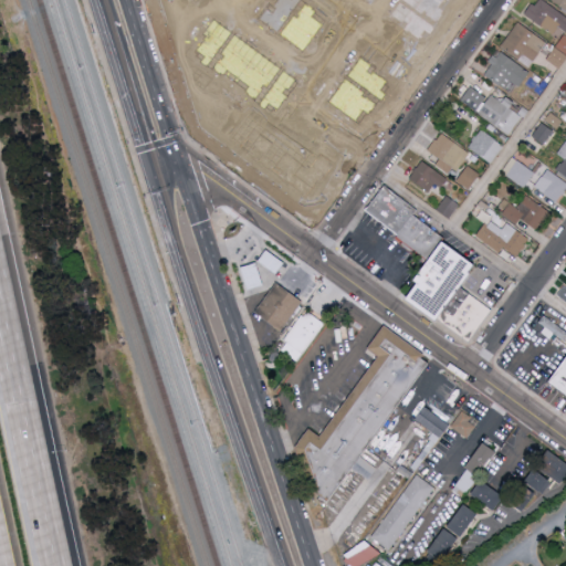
[(302,55),(262,27),(280,0),(302,0),(328,19),(302,55)]
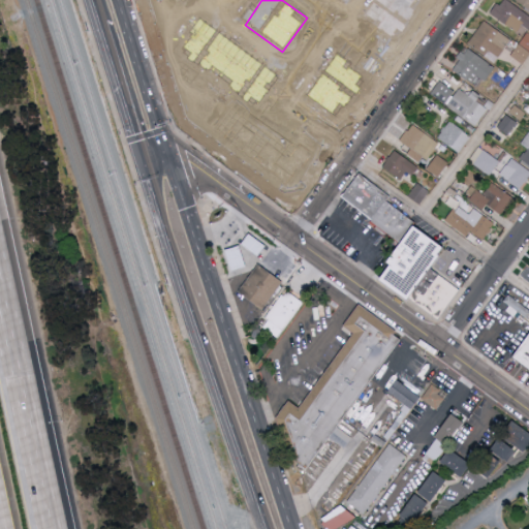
[(373,0),(423,0),(395,39),(363,16),(373,0)]
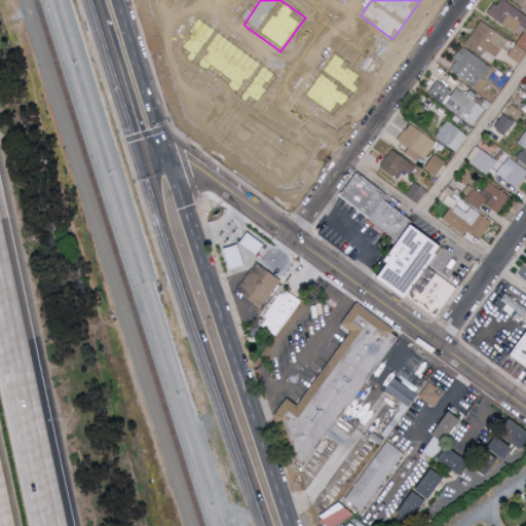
[(497,0),(488,15),(516,31),(519,25),(525,29),(525,13),(501,0),(497,0)]
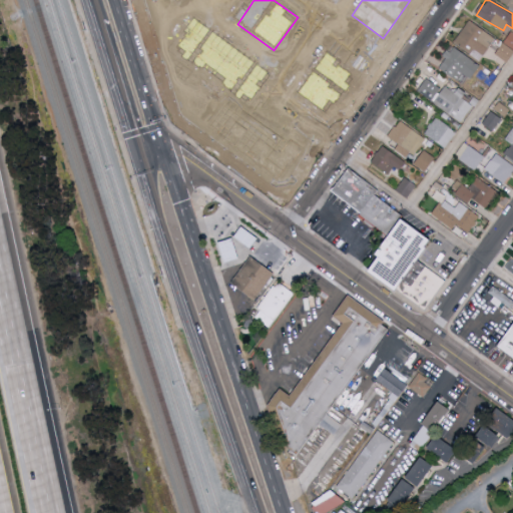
[(512,0),(499,0),(512,8),(512,0)]
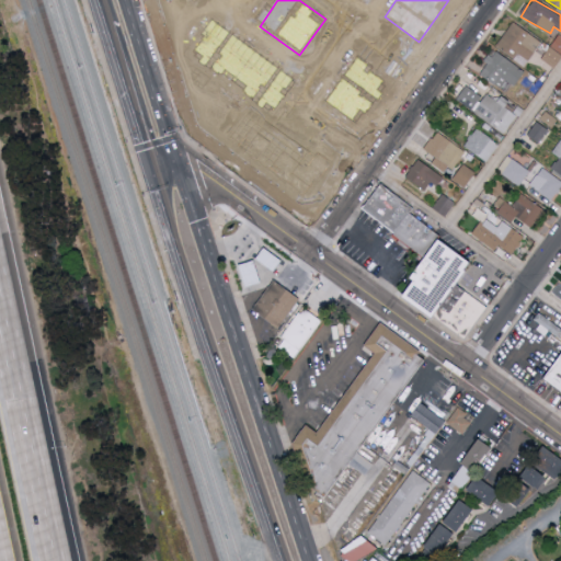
[(191,55),(217,20),(294,78),(267,113),(191,55)]
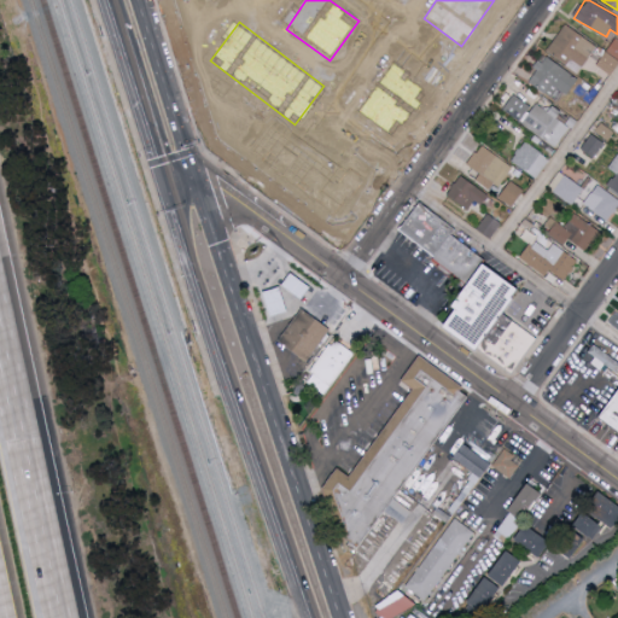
[(598,46),(566,24),(548,52),(579,73),(598,46)]
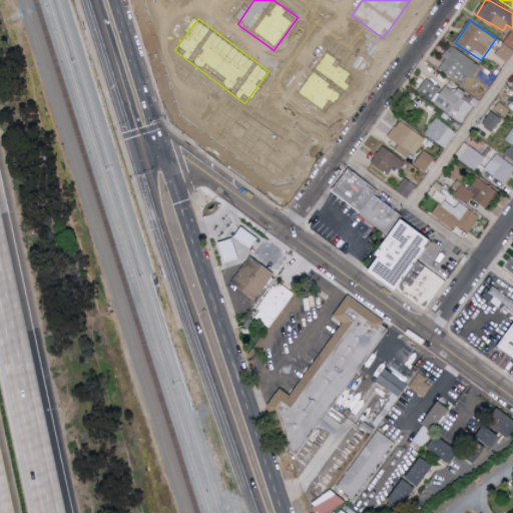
[(503,42),(512,48),(512,32),(511,31),(503,42)]
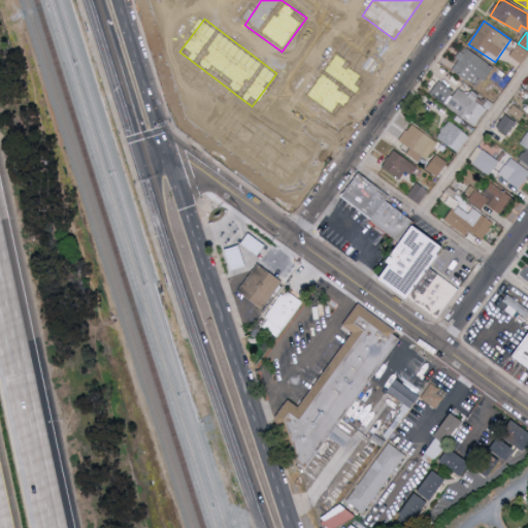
[(475,75),(487,81),(495,66),(464,48),(452,70),(472,81),(475,75)]
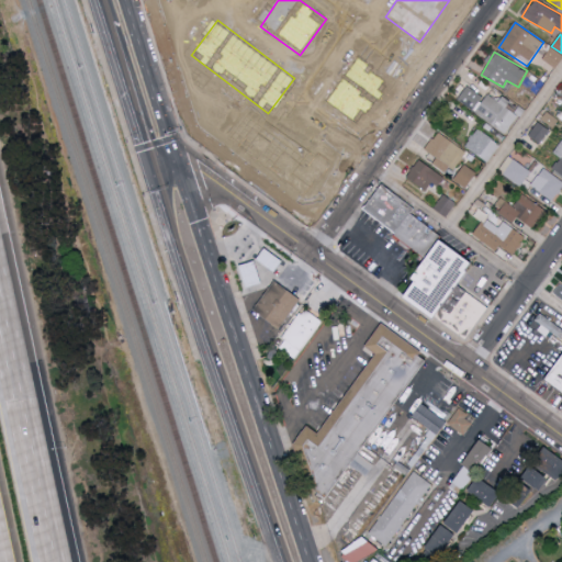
[(325,101),(353,60),(386,83),(357,124),(325,101)]
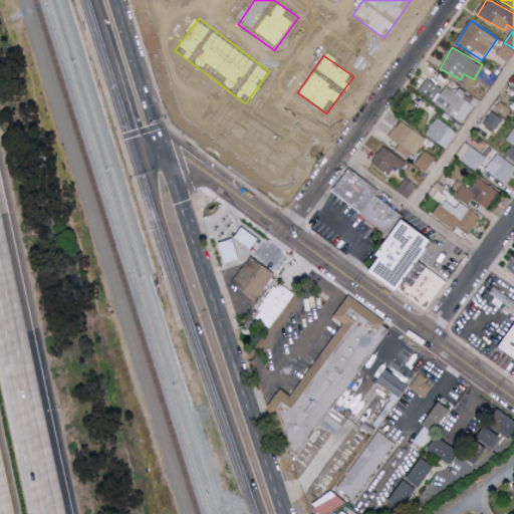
[(419,91),(435,101),(443,87),(427,78),(419,91)]
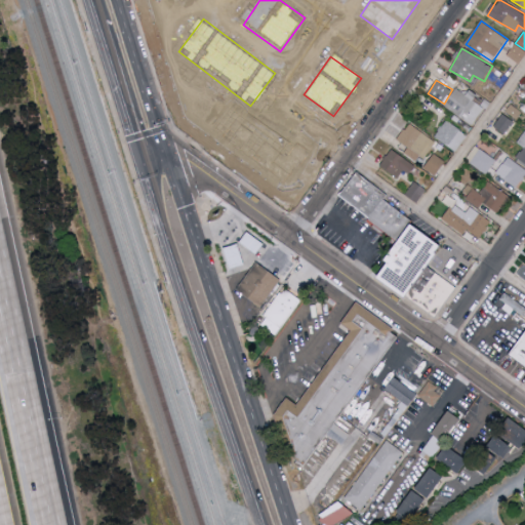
[(479,93),(471,89),(468,94),(454,87),(444,108),(475,124),(484,108),(474,102),(479,93)]
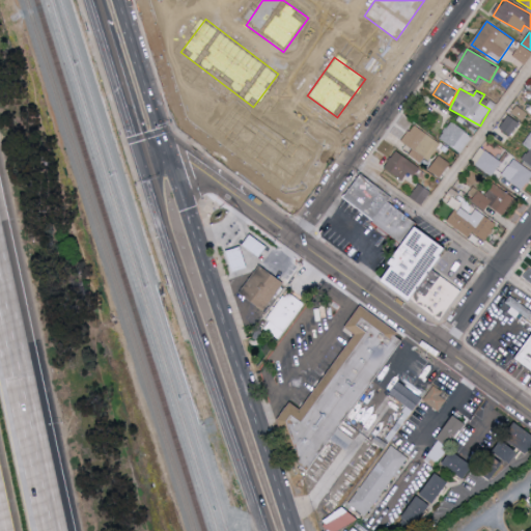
[(512,135),(520,121),(507,114),(500,128),(512,135)]
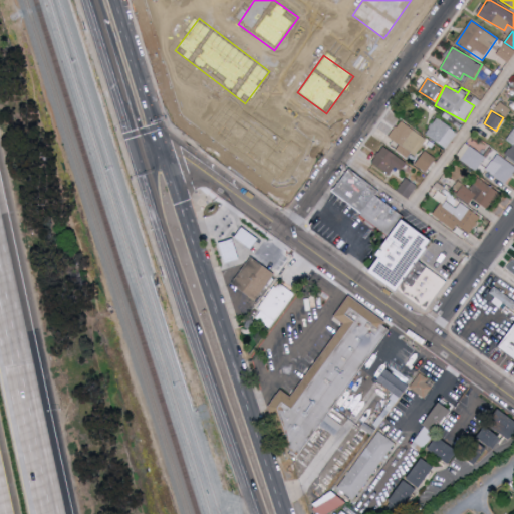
[(425,134),(447,148),(457,132),(436,117),(425,134)]
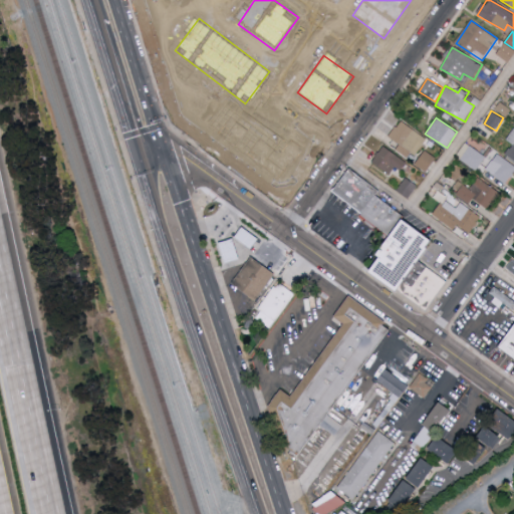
[(413,160),(426,137),(399,120),(390,138),(400,143),(396,150),(413,160)]
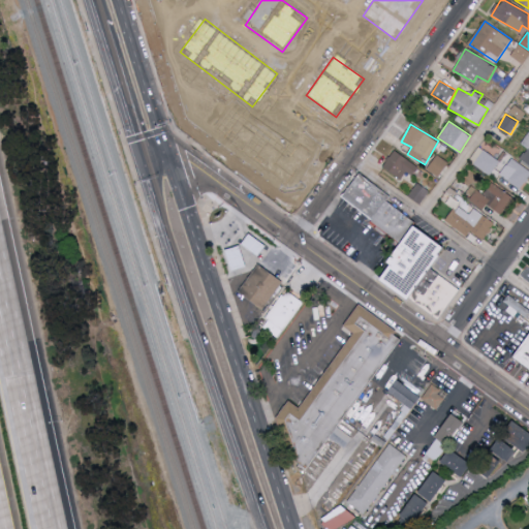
[(521,144),(527,148),(520,158),(528,163),(528,131),(528,132),(521,144)]
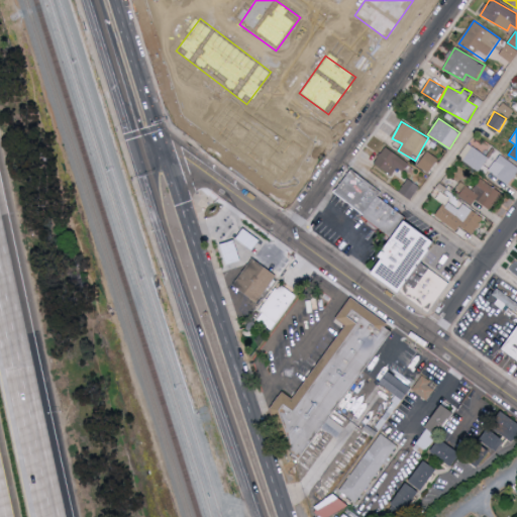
[(489,158),(469,142),(458,157),(480,172),(489,158)]
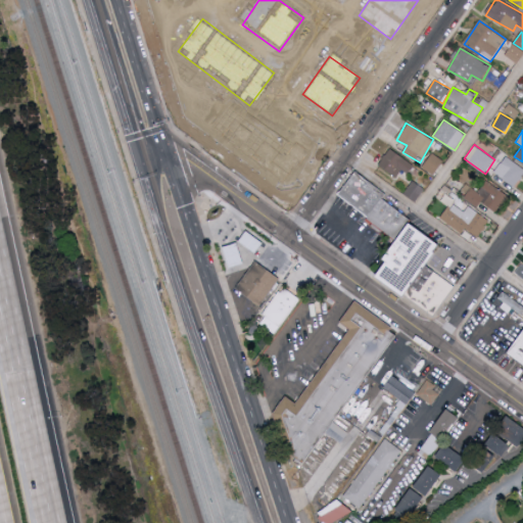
[(396,178),(402,170),(408,174),(414,164),(390,148),(378,164),(396,178)]
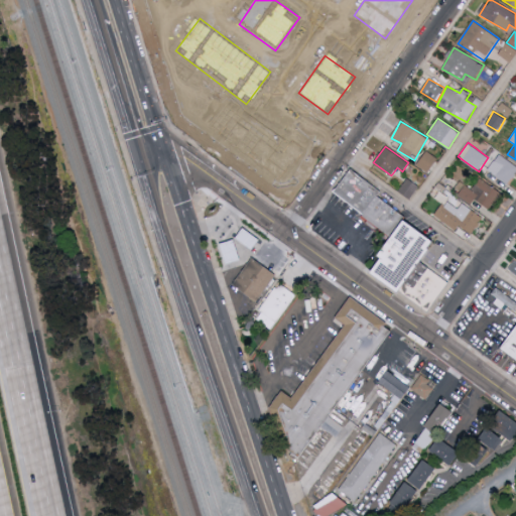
[(438,158),(426,150),(416,165),(428,173),(438,158)]
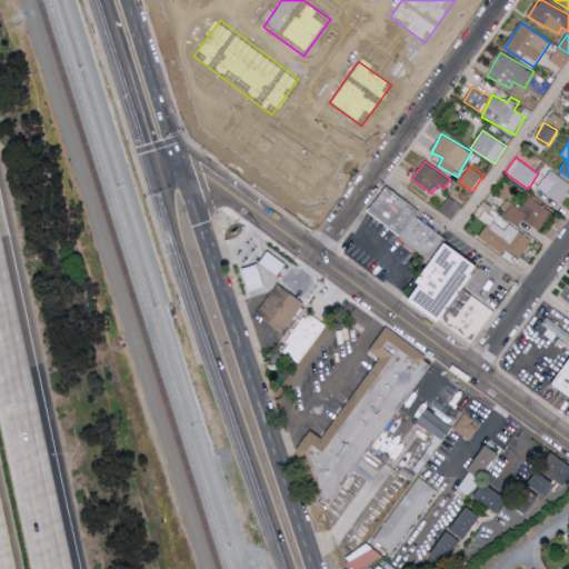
[(563,202),(568,189),(568,180),(547,171),(538,191),(563,202)]
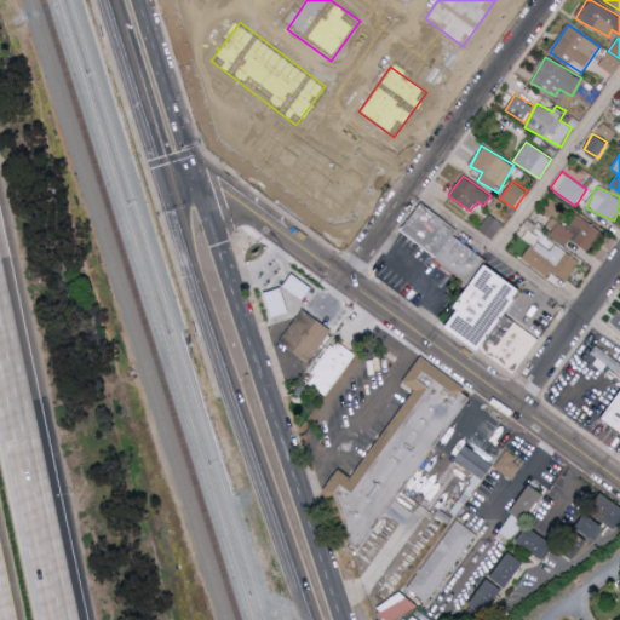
[(472,282),(488,259),(453,235),(458,228),(422,202),(401,233),(472,282)]
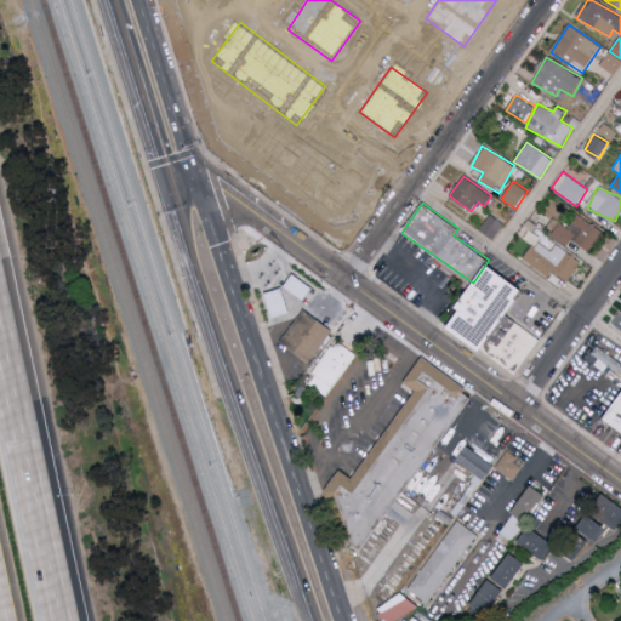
[(560,222),(552,235),(568,246),(573,240),(591,252),(605,232),(577,214),(569,228),(560,222)]
